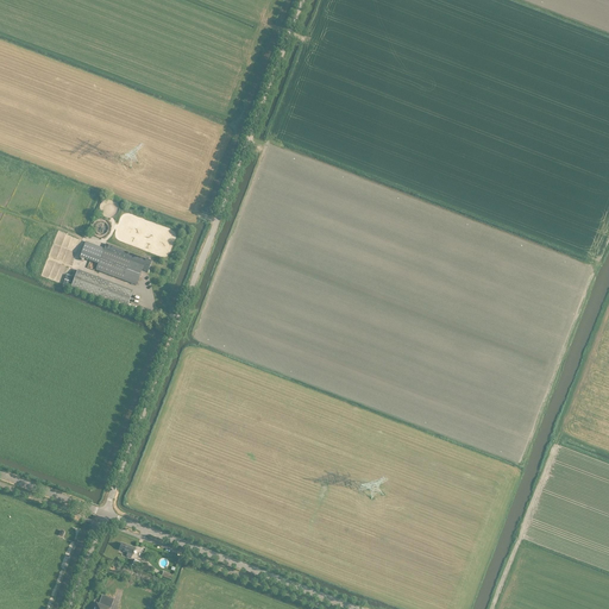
[(118,207),(118,206),(117,203),(117,202),(115,201),(114,200),(112,199),(111,199),(110,199),(107,199),(106,199),(104,200),(102,201),(101,202),(100,203),(100,205),(100,207),(100,208),(100,211),(101,212),(102,213),(102,214),(105,215),(106,215),(108,217),(110,217),(111,215),(113,215),(114,214),(115,213),(117,211),(117,209),(118,207)]
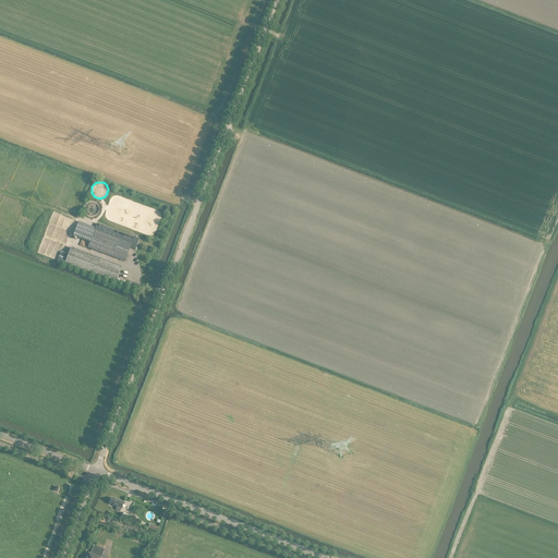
[(101,209),(101,208),(101,206),(100,205),(99,204),(98,203),(97,202),(95,202),(94,202),(92,202),(91,202),(89,203),(88,203),(87,204),(86,206),(85,207),(85,209),(85,210),(85,213),(86,214),(87,215),(88,216),(89,217),(92,218),(93,218),(95,218),(96,217),(98,217),(99,216),(100,215),(100,214),(101,211),(101,209)]
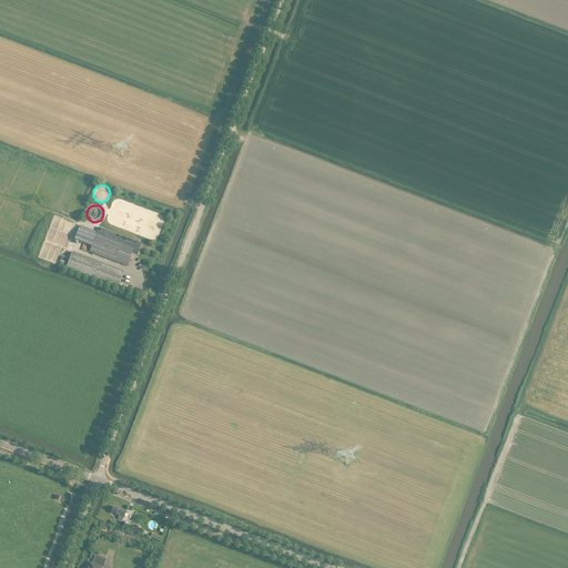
[(80,225),(74,240),(91,246),(90,252),(127,265),(132,251),(138,253),(142,243),(99,227),(97,232),(80,225)]
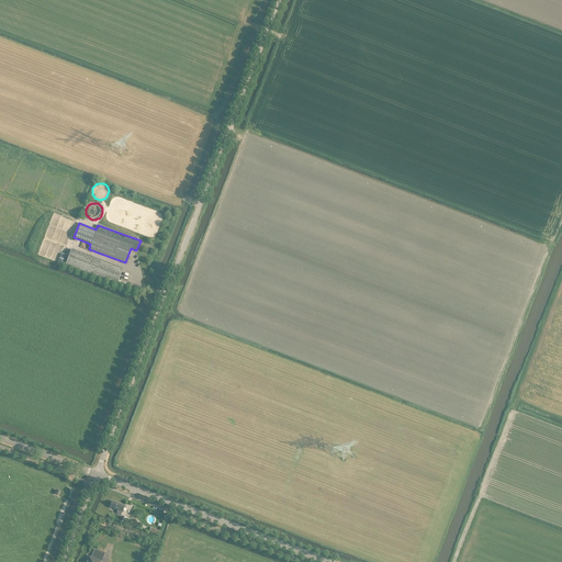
[(71,249),(66,265),(116,284),(123,269),(71,249)]
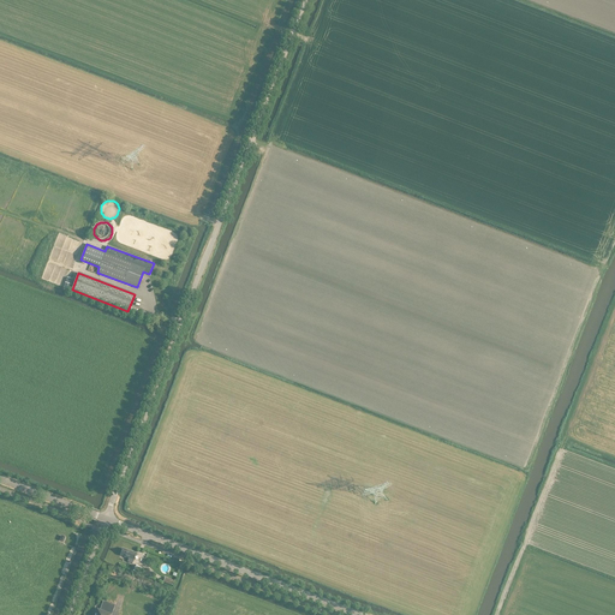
[(73,280),(67,278),(64,287),(70,290),(73,280)]
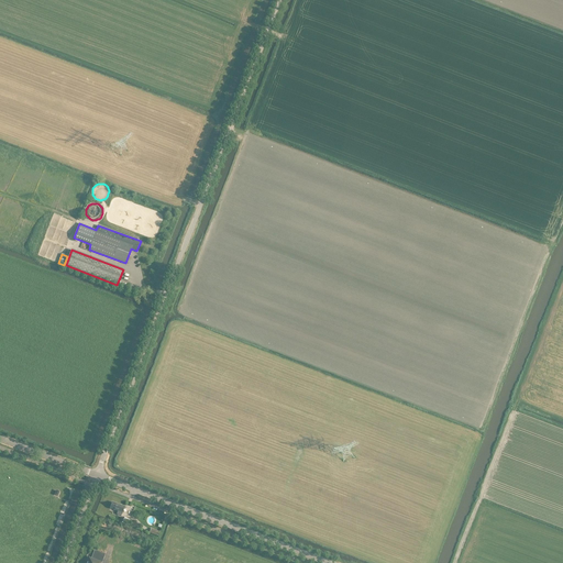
[(121,517),(125,507),(113,503),(110,509),(118,511),(117,515),(121,517)]
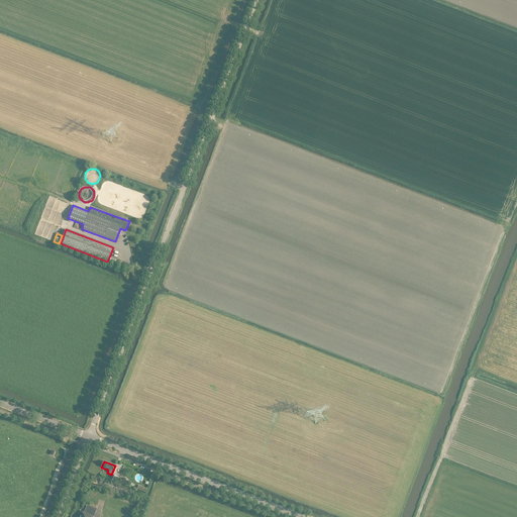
[(86,505),(84,512),(82,512),(79,516),(93,516),(97,509),(86,505)]
